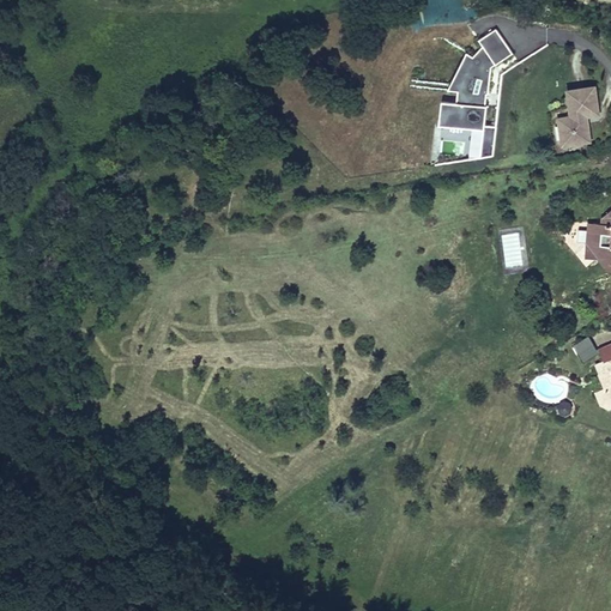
[(494,65),(482,44),(471,56),(465,50),(447,89),(457,90),(455,102),(439,100),(435,125),(482,131),(477,161),(491,159),(495,129),(482,128),(489,67),(494,65)]
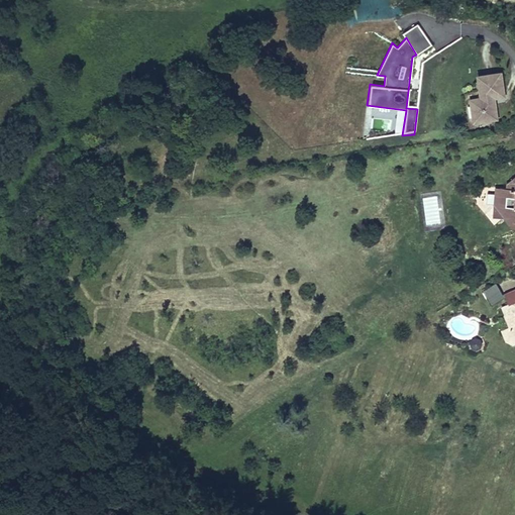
[(502,94),(500,79),(496,76),(480,79),(478,82),(480,100),(474,101),(472,105),(474,120),(477,122),(493,120),(495,117),(493,104),(490,105),(490,99),(493,99),(499,98),(502,94)]
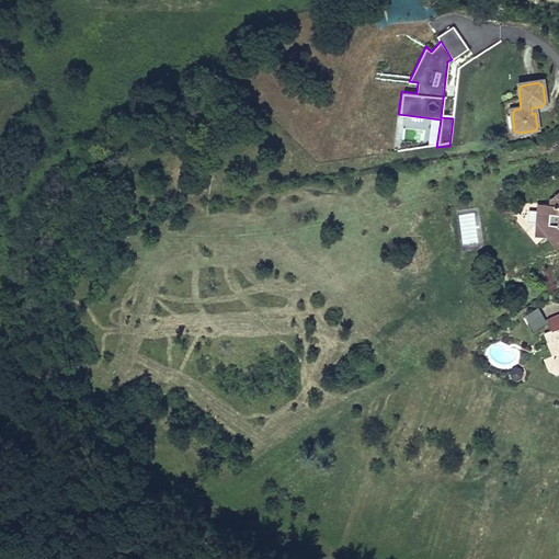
[(558,195),(555,196),(549,201),(549,206),(540,205),(539,217),(534,221),(535,229),(546,243),(550,239),(558,248),(558,195)]
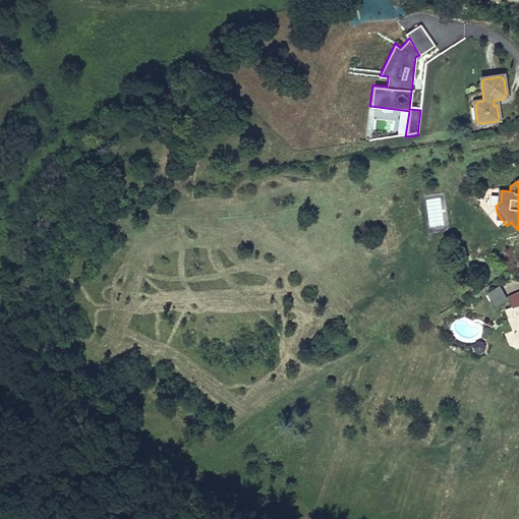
[(518,230),(511,222),(507,226),(516,236),(518,236),(518,230)]
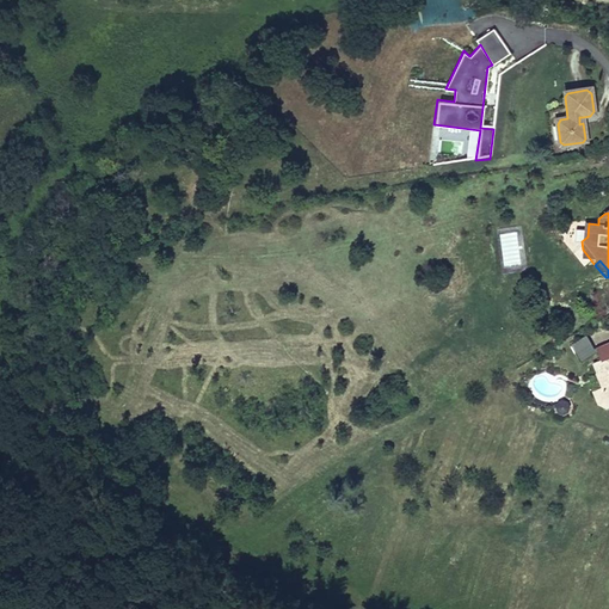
[(568,346),(578,363),(594,354),(584,337),(568,346)]
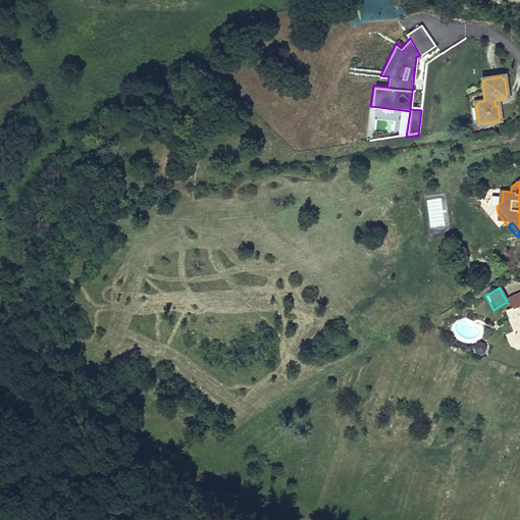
[(519,310),(510,314),(515,325),(513,326),(514,329),(517,329),(518,333),(510,338),(514,347),(519,350),(519,310)]
